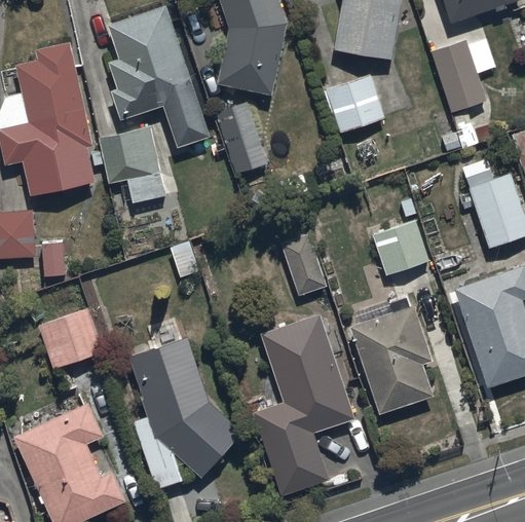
[(218,0),(227,28),(216,83),(271,95),(287,21),(279,0),(218,0)]
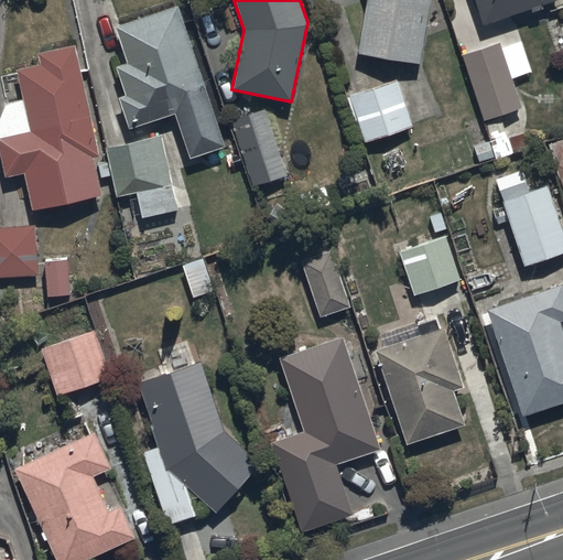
[(367,0),(358,53),(422,64),(432,0),(367,0)]
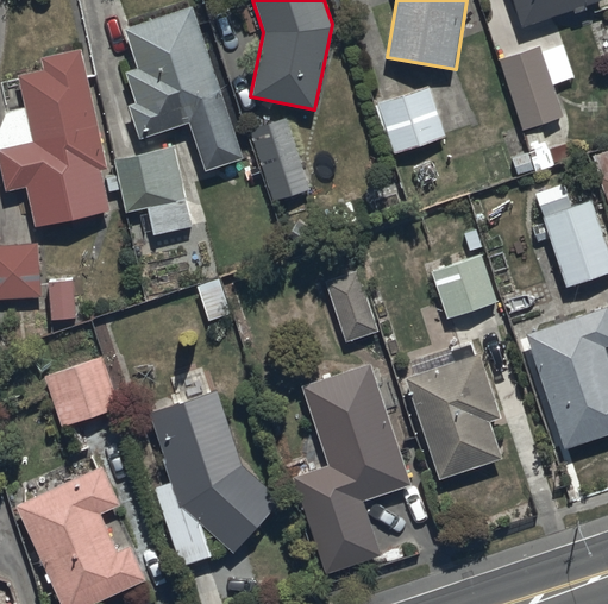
[(513,0),(522,26),(600,0),(513,0)]
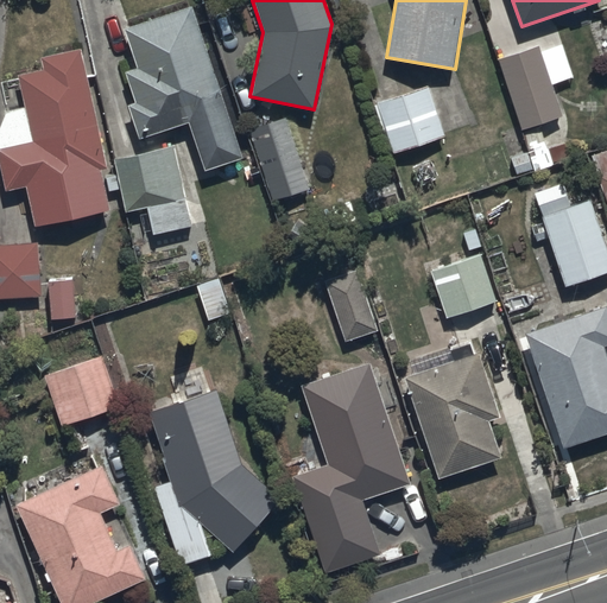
[(242,157),(191,6),(126,29),(138,67),(127,70),(138,102),(126,106),(137,139),(189,121),(206,170),(242,157)]
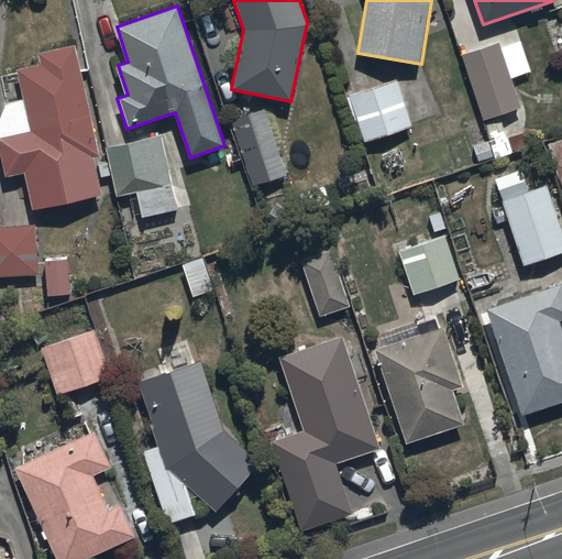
[(498,42),(459,55),(482,123),(521,111),(511,80),(531,74),(520,43),(500,50),(498,42)]
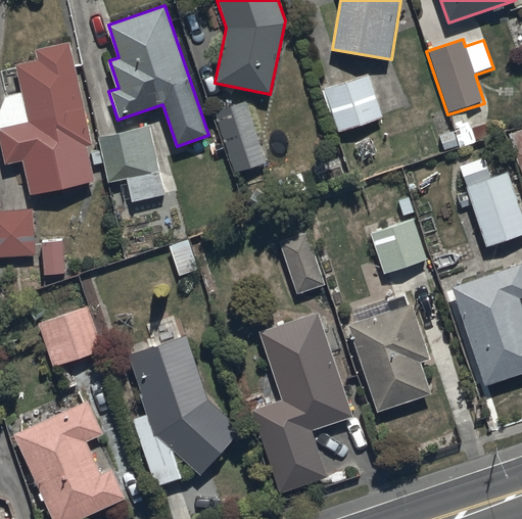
[(4,97),(2,97),(0,103),(0,143),(4,166),(21,161),(29,196),(94,182),(87,146),(92,145),(70,42),(35,50),(36,58),(15,62),(22,93),(4,97)]
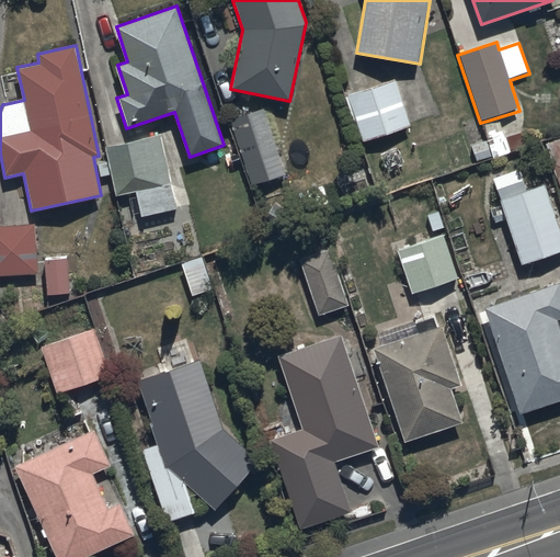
[(343,95),(358,145),(411,127),(395,78),(343,95)]
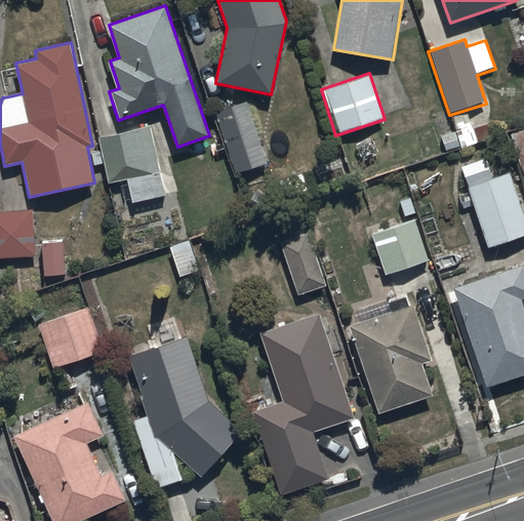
[(247,101),(212,112),(234,176),(269,164),(247,101)]
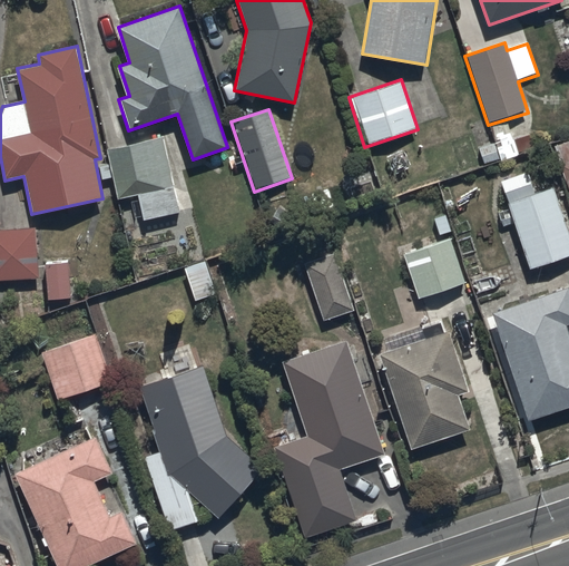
[(533,153),(529,137),(513,142),(507,123),(489,128),(500,164),(533,153)]
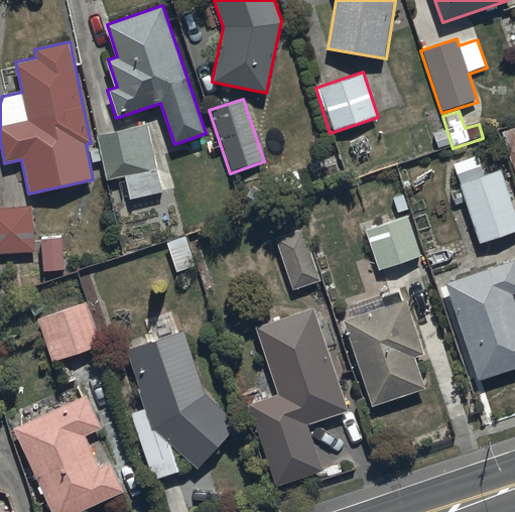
[(148,124),(97,135),(99,148),(90,150),(93,164),(102,162),(106,179),(126,175),(131,201),(162,194),(148,124)]
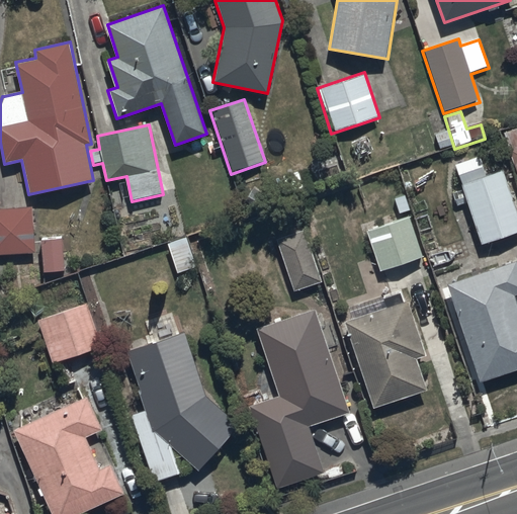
[(516,129),(502,134),(516,177),(516,129)]
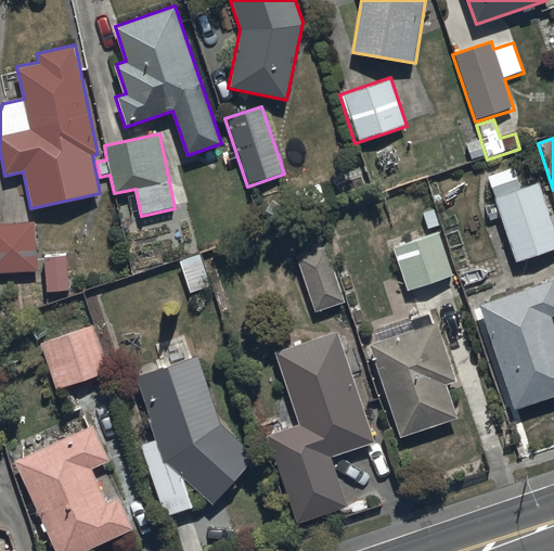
[(513,167),(487,176),(516,263),(553,248),(553,228),(539,183),(520,189),(513,167)]
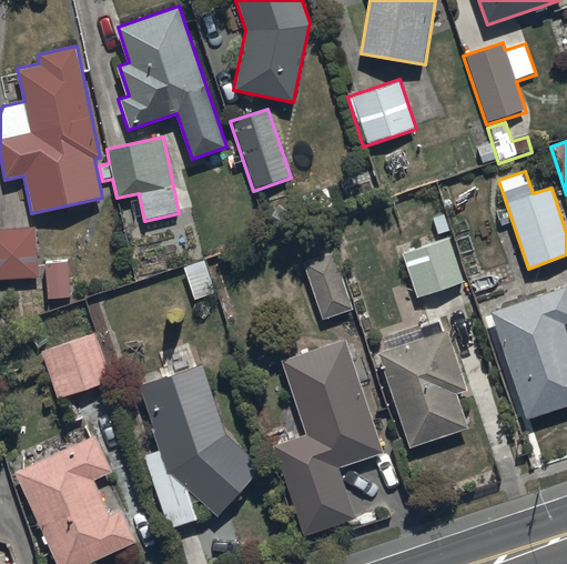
[(0,282),(38,280),(36,228),(0,229),(0,282)]
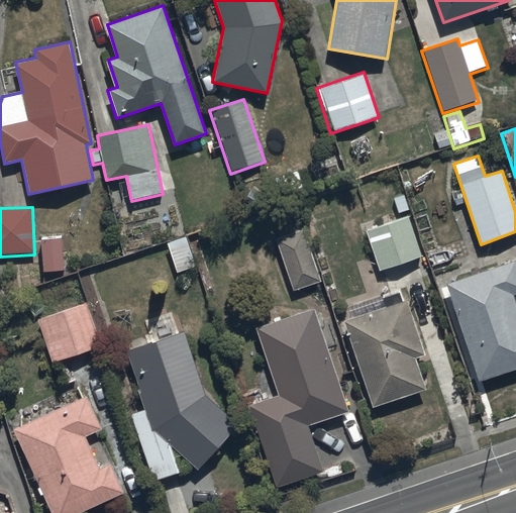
[(409,216),(365,231),(379,272),(422,257),(409,216)]
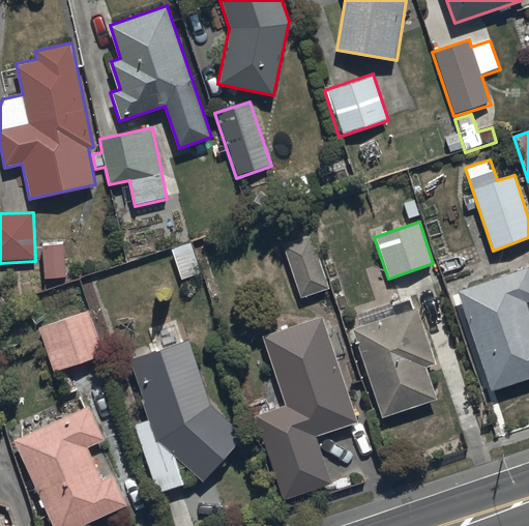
[(312,236),(283,245),(300,299),(329,289),(312,236)]
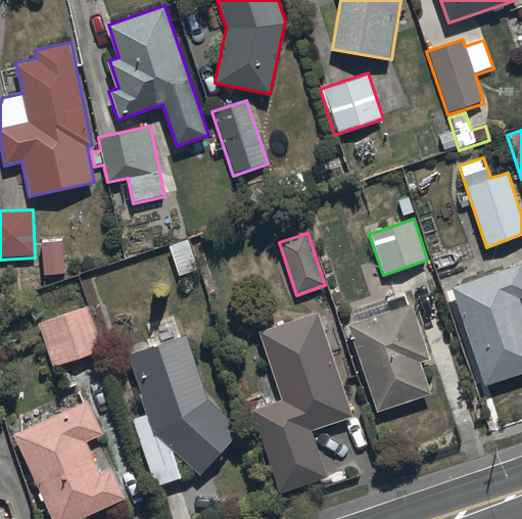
[(63,239),(42,240),(44,275),(65,274),(63,239)]
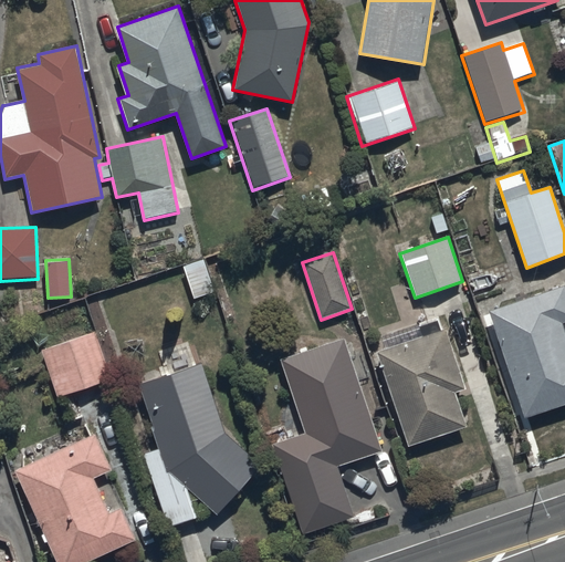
[(564,285),(488,311),(522,418),(564,404),(564,285)]
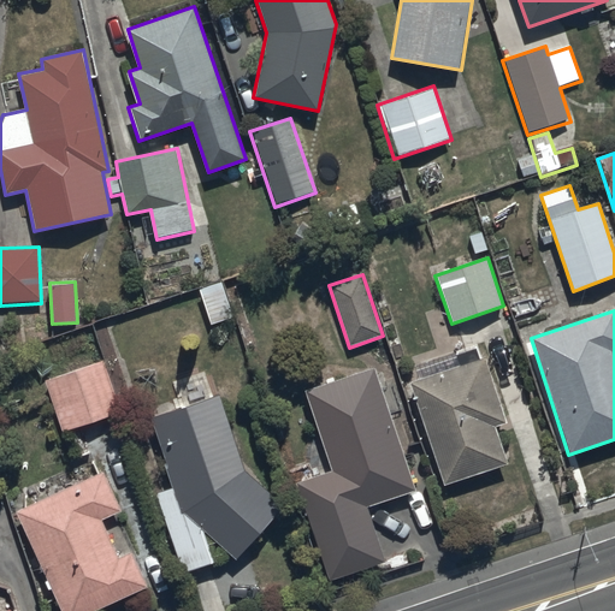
[(406,368),(443,486),(509,464),(497,426),(507,422),(485,355),(461,363),(456,351),(406,368)]
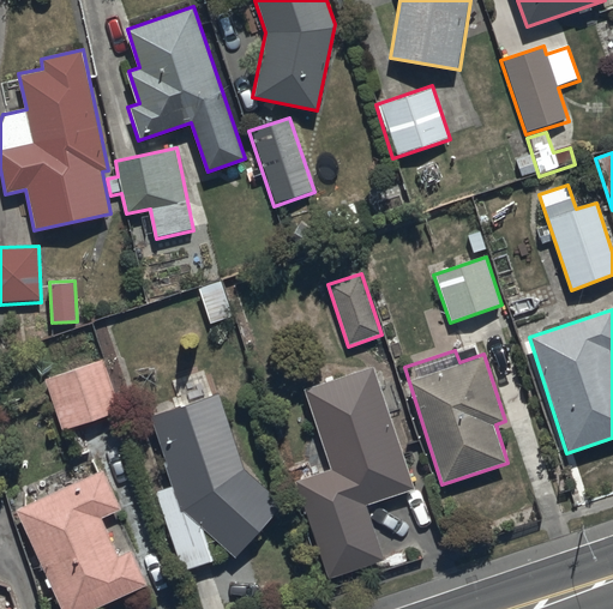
[(102,360),(44,379),(61,432),(120,412),(102,360)]
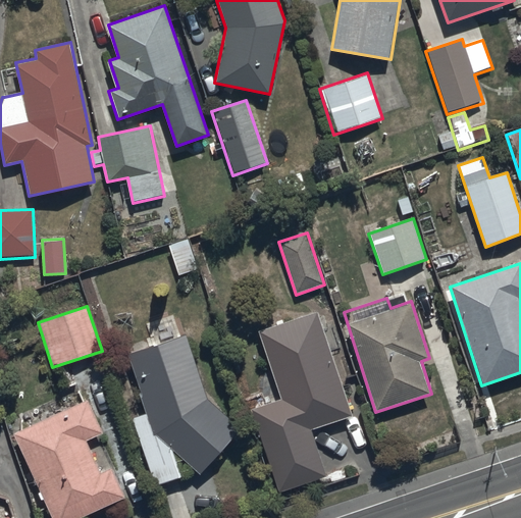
[(326,476),(310,429),(352,416),(317,312),(258,331),(280,400),(251,409),(278,493),(326,476)]
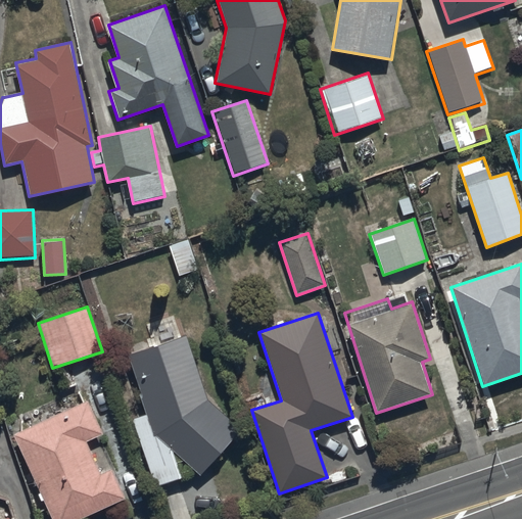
[(241,429),(206,398),(185,334),(129,352),(148,413),(131,419),(153,487),(182,478),(174,453),(177,452),(199,475),(241,429)]
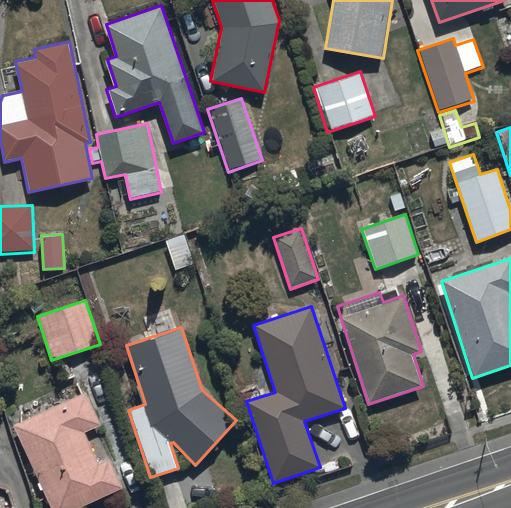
[(86,392),(12,427),(49,507),(76,507),(122,487),(109,458),(100,463),(85,432),(102,425),(86,392)]
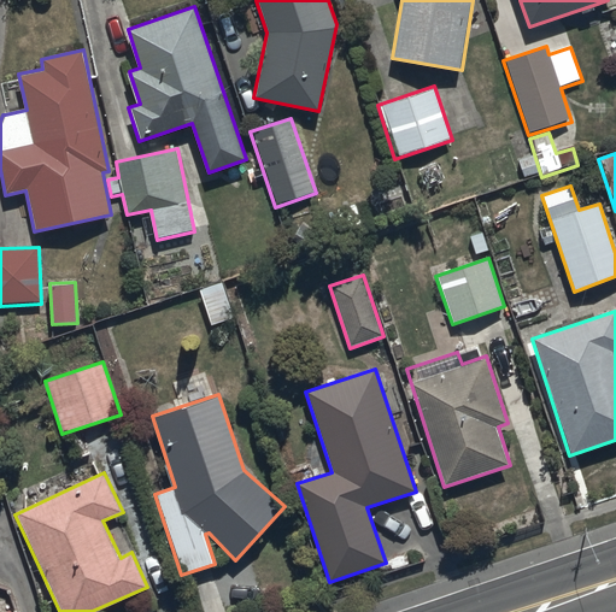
All buildings are outlined.
